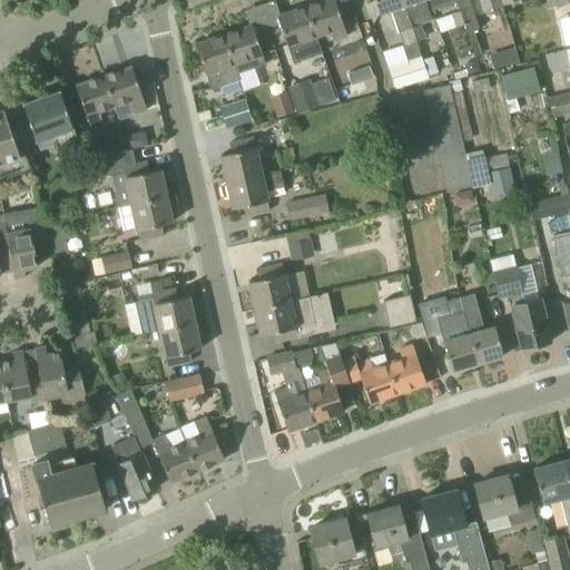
[(326,0),(305,8),(315,37),(331,31),(334,40),(346,36),(334,0),(326,0)]
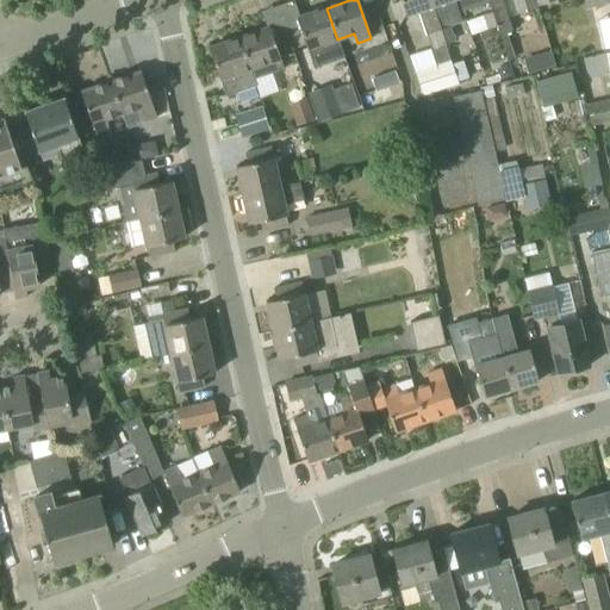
[(442,30),(434,7),(433,7),(429,0),(400,0),(406,17),(418,12),(427,36),(431,33),(436,48),(430,49),(436,66),(415,73),(423,95),(458,85),(446,44),(444,44),(440,31),(442,30)]
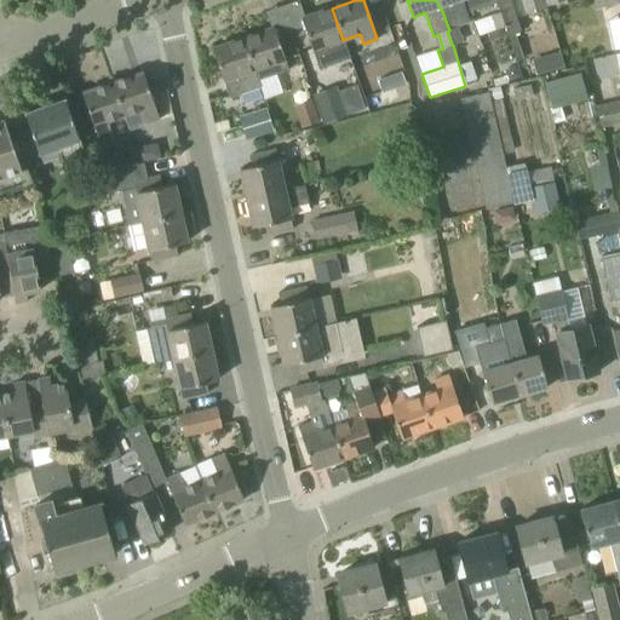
[(520,33),(507,0),(495,0),(500,13),(505,28),(509,36),(520,33)]
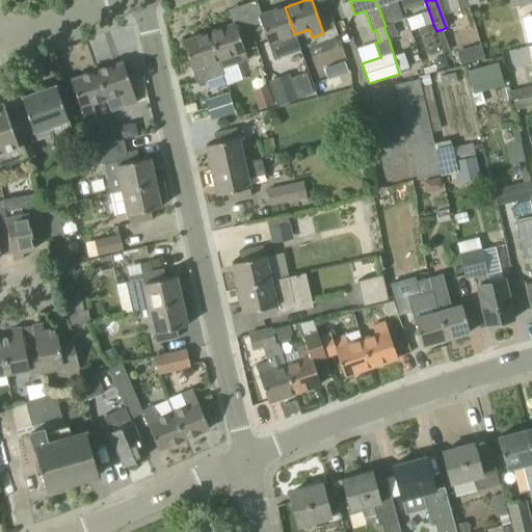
[(447,0),(450,11),(469,6),(467,0),(447,0)]
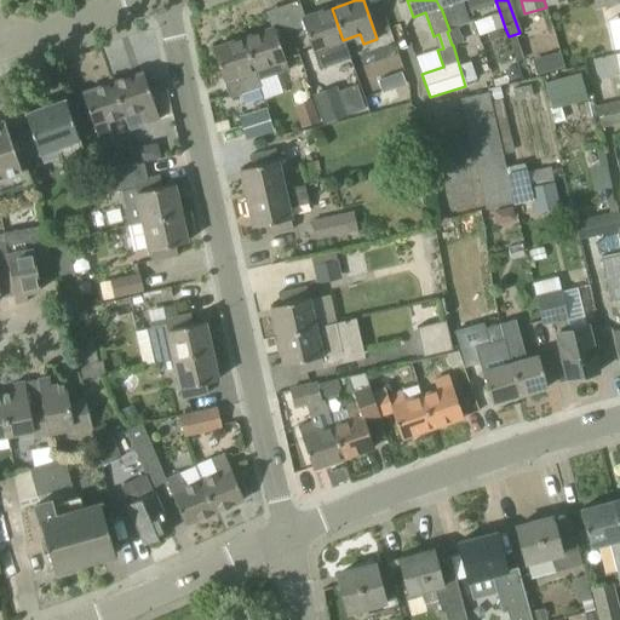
[(619,0),(593,0),(596,10),(601,9),(613,55),(619,52),(619,0)]
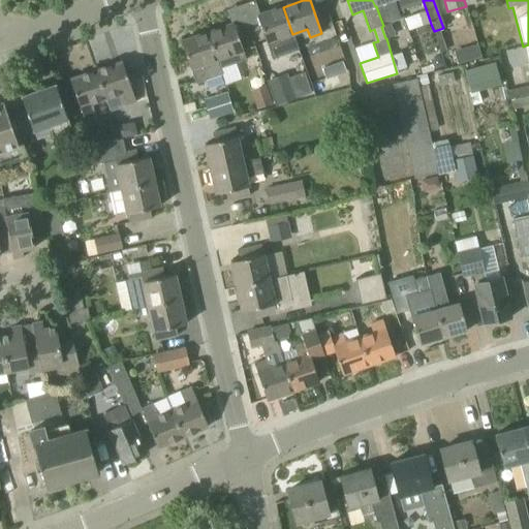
[(257,16),(263,35),(270,52),(296,42),(292,34),(283,7),(257,16)]
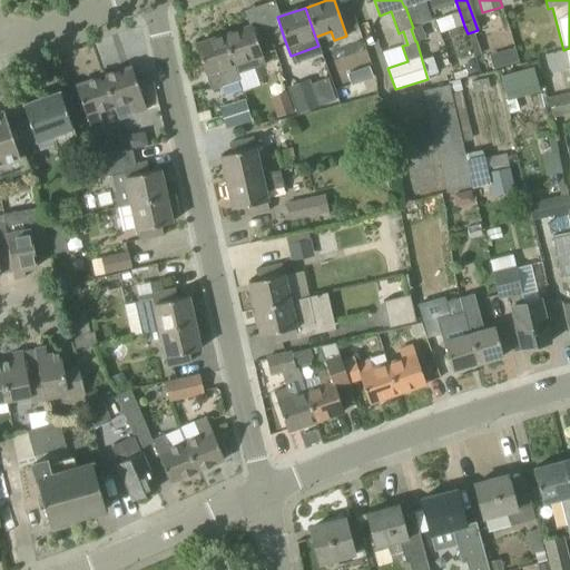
[(460,12),(451,16),(455,28),(464,26),(460,12)]
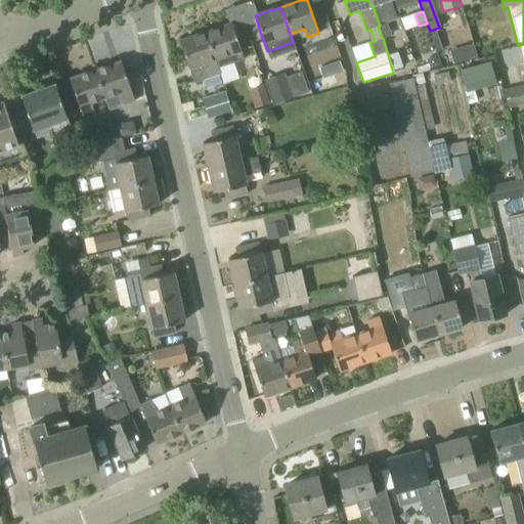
[(244,59),(238,43),(231,24),(206,33),(220,75),(221,75),(219,69),(244,59)]
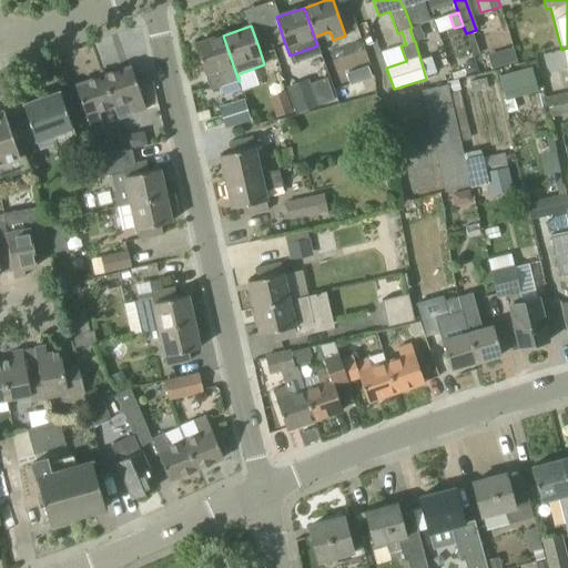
[(414,41),(415,41),(424,38),(419,26),(412,28),(409,29),(414,41)]
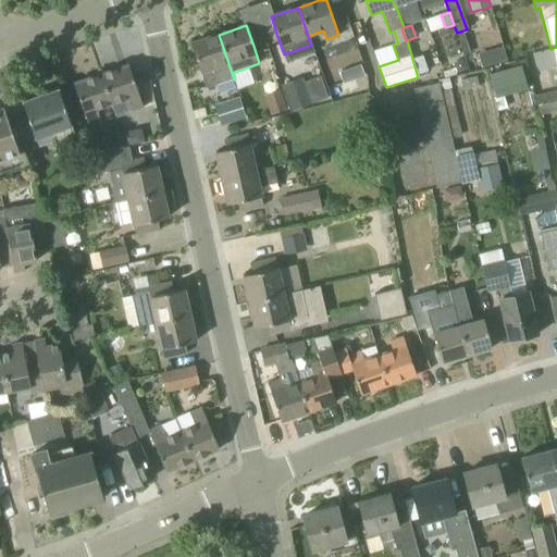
[(192,44),(198,64),(205,83),(206,82),(208,88),(234,79),(219,35),(192,44)]
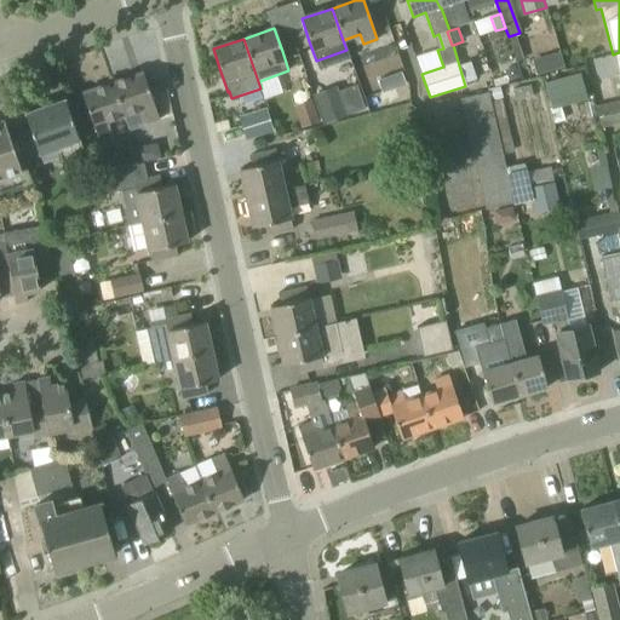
[(532,61),(535,75),(563,67),(560,52),(532,61)]
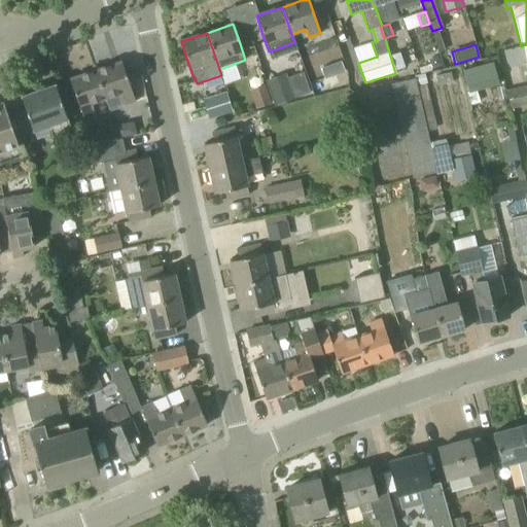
[(460,69),(466,92),(497,82),(491,60),(460,69)]
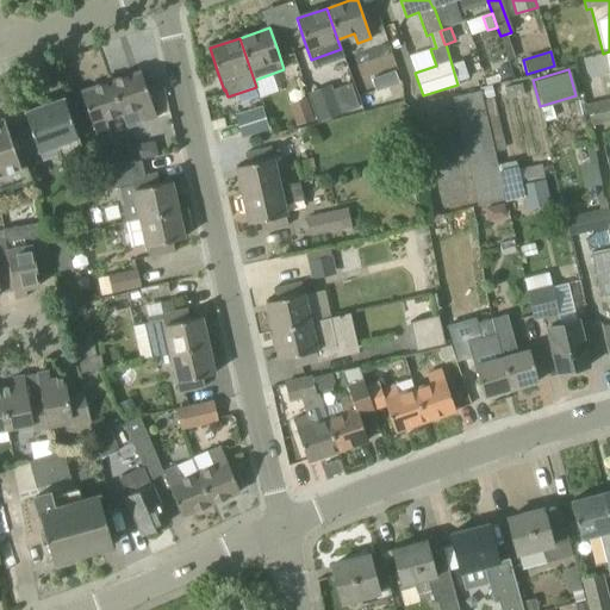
[(157,119),(149,94),(141,72),(111,82),(122,116),(138,110),(143,124),(157,119)]
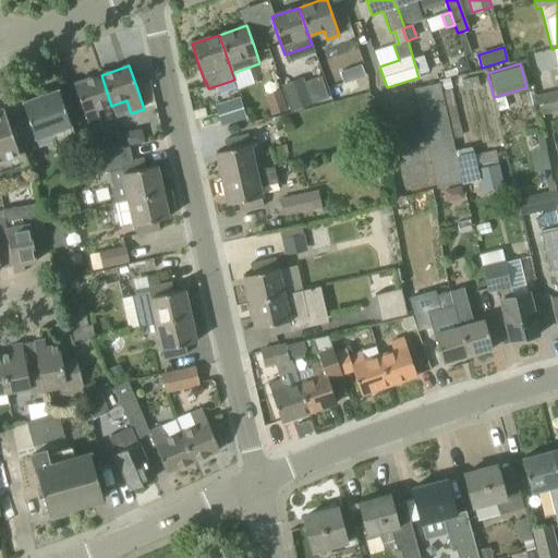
[(361,68),(351,71),(355,83),(365,80),(361,68)]
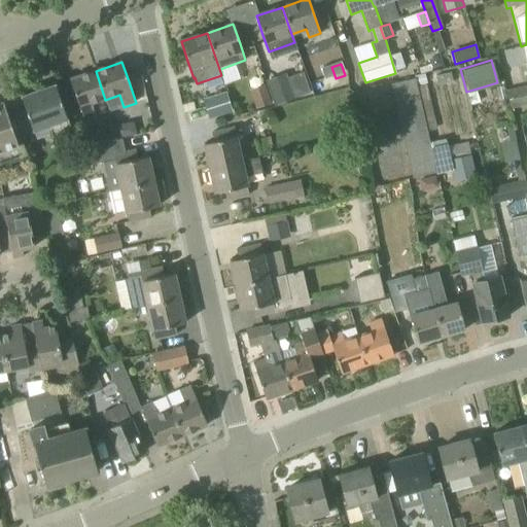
[(92,104),(105,100),(96,71),(70,80),(84,120),(96,116),(92,104)]
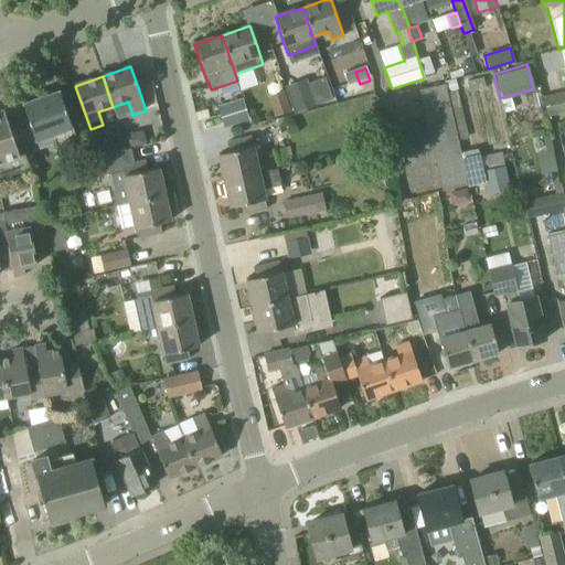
[(307,82),(286,88),(295,115),(333,102),(326,81),(309,86),(307,82)]
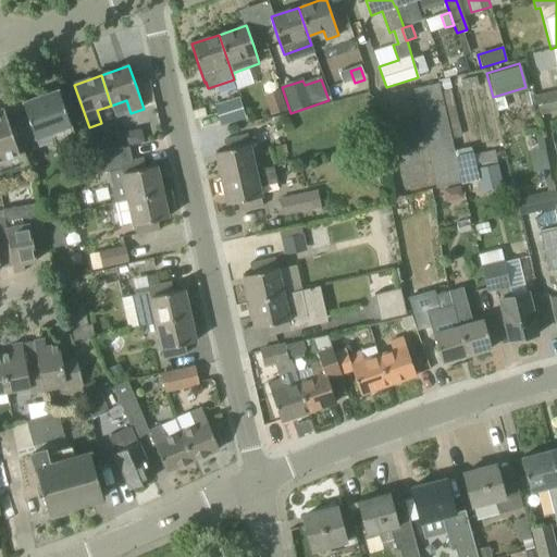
[(413,89),(416,101),(442,96),(438,84),(413,89)]
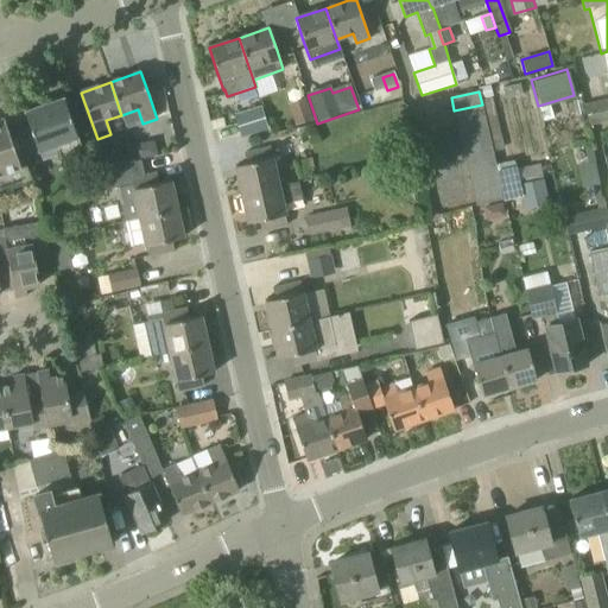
[(82,152),(71,120),(64,97),(25,112),(29,124),(16,128),(25,157),(56,145),(62,160),(82,152)]
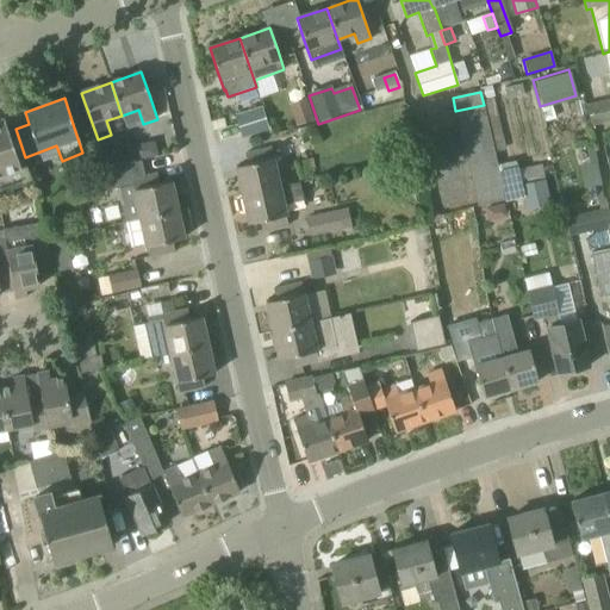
[(591,125),(609,120),(609,100),(587,106),(591,125)]
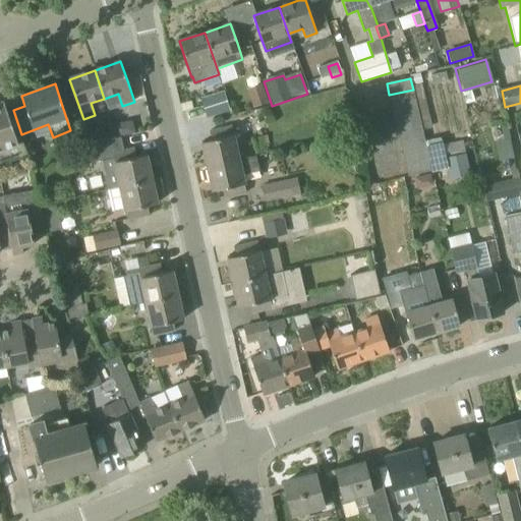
[(389,95),(392,107),(415,101),(413,90),(389,95)]
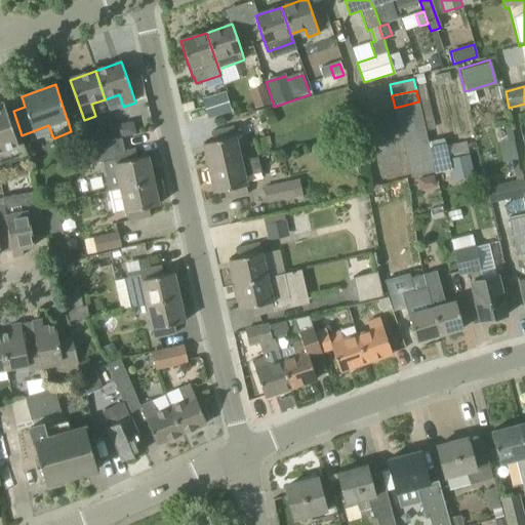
[(226,92),(203,98),(208,119),(232,113),(226,92)]
